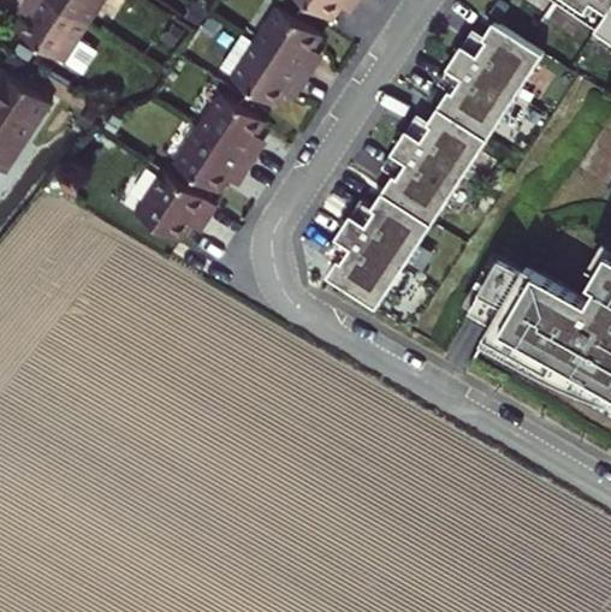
[(18,39),(61,65),(85,28),(42,0),(28,0),(23,9),(27,12),(23,19),(29,23),(18,39)]
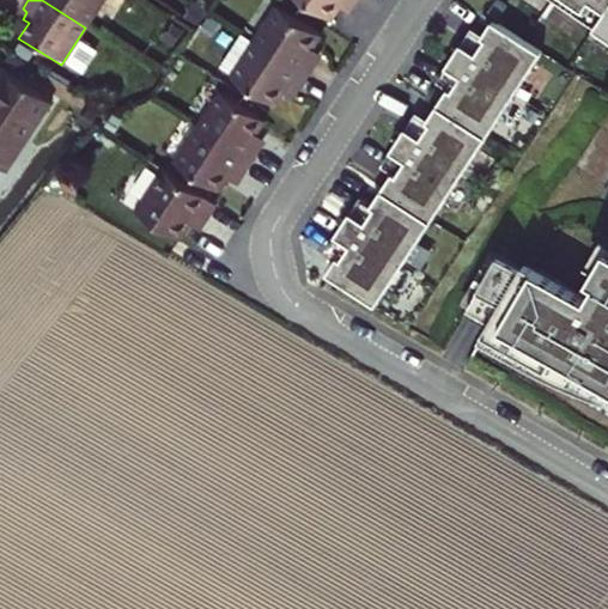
[(42,0),(85,28),(103,0),(42,0)]
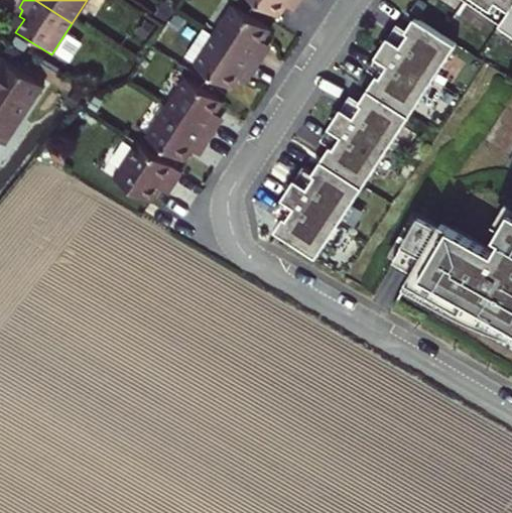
[(290,2),(296,5),(298,0),(251,0),(276,16),(283,5),(287,8),(290,2)]
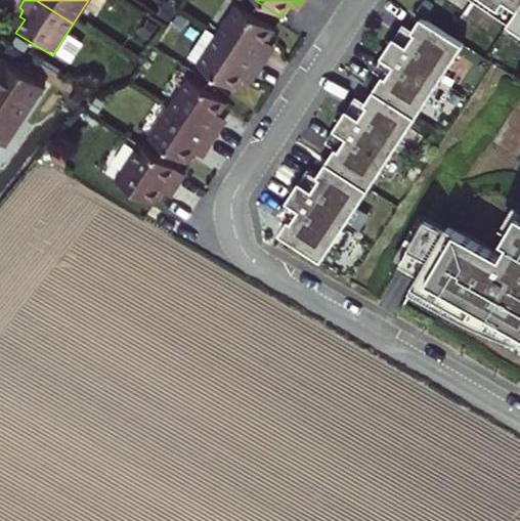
[(519,0),(470,0),(470,2),(505,27),(519,4),(519,0)]
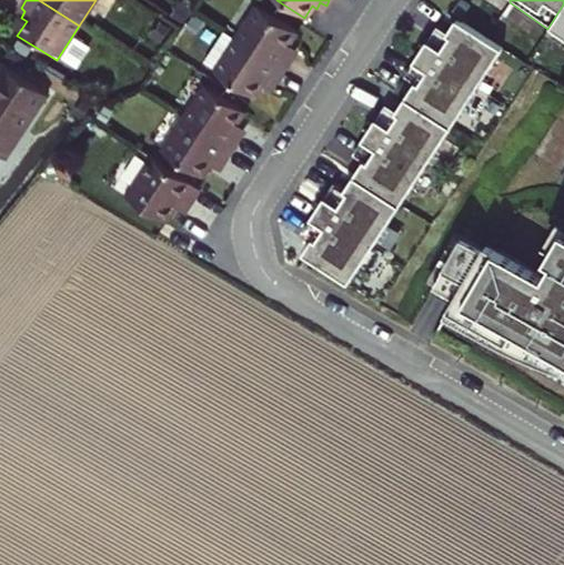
[(320,2),(316,9),(322,12),(326,6),(320,2)]
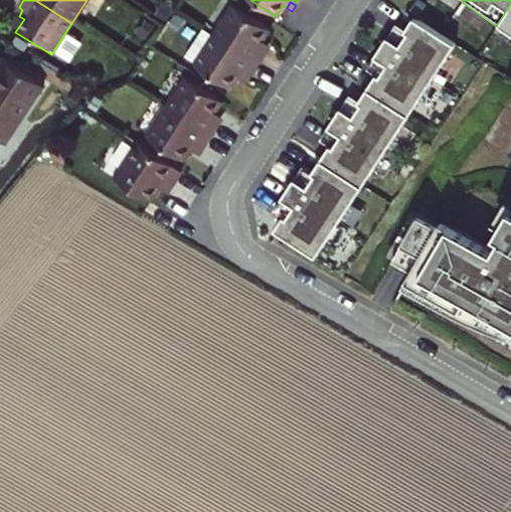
[(510,36),(510,4),(496,26),(510,36)]
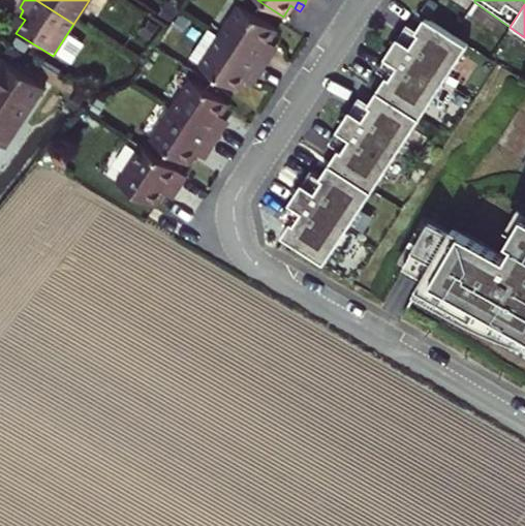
[(238,5),(219,36),(265,67),(273,54),(268,50),(273,43),(269,41),(275,30),(238,5)]
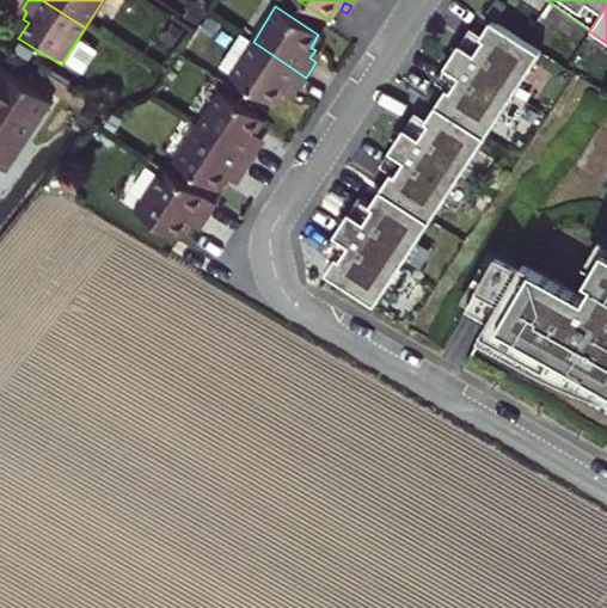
[(479,43),(490,28),(486,25),(476,40),(479,43)]
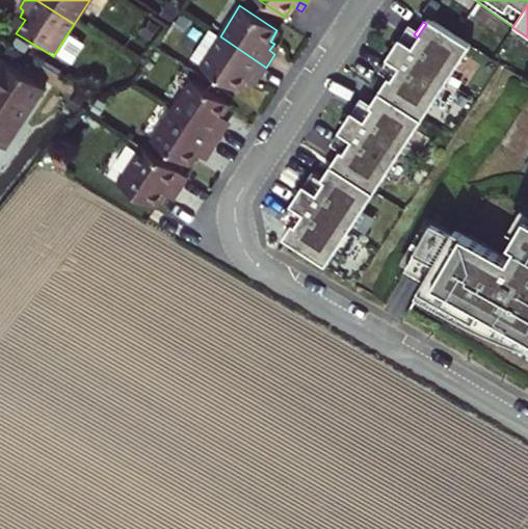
[(404,28),(389,51),(442,84),(465,49),(426,24),(417,37),(414,34),(404,28)]
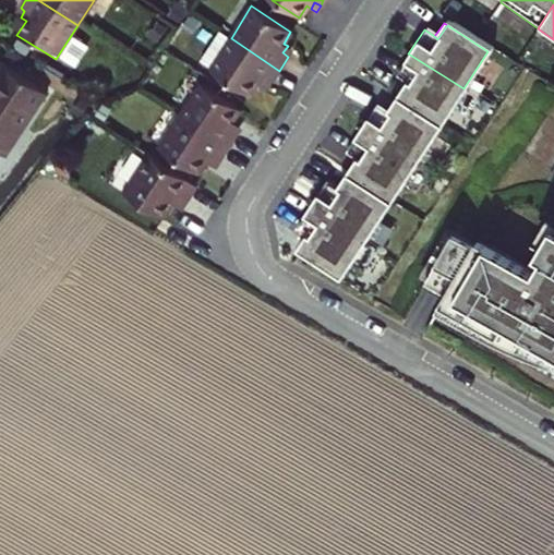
[(264,83),(269,85),(279,71),(231,38),(220,32),(200,63),(250,96),(256,86),(260,88),(264,83)]
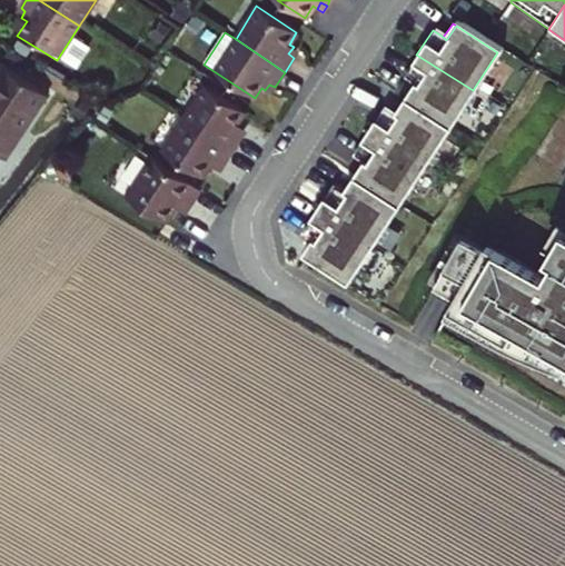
[(76,67),(89,45),(75,36),(61,57),(76,67)]
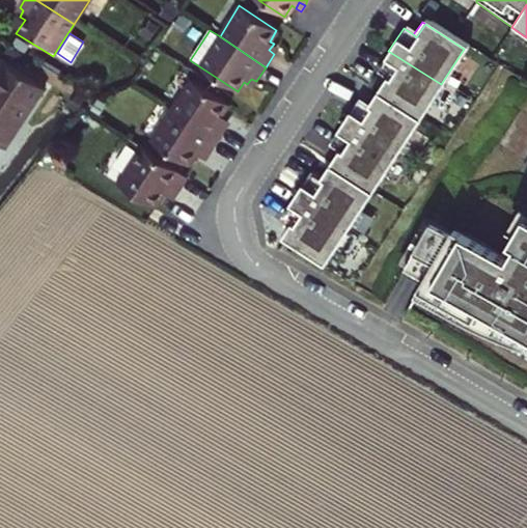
[(274,44),(269,50),(274,54),(279,47),(274,44)]
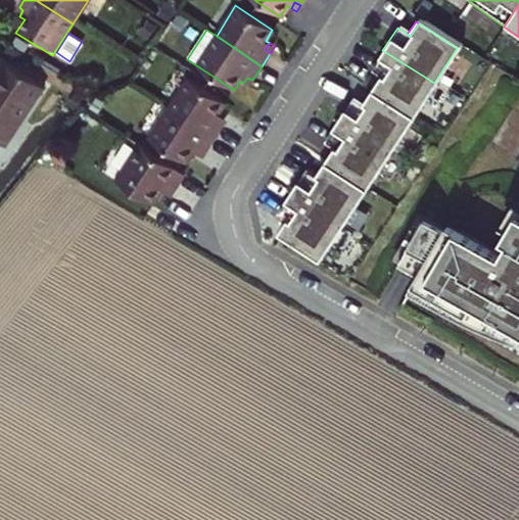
[(380,82),(371,95),(411,120),(434,83),(382,50),(367,73),(377,80),(380,82)]
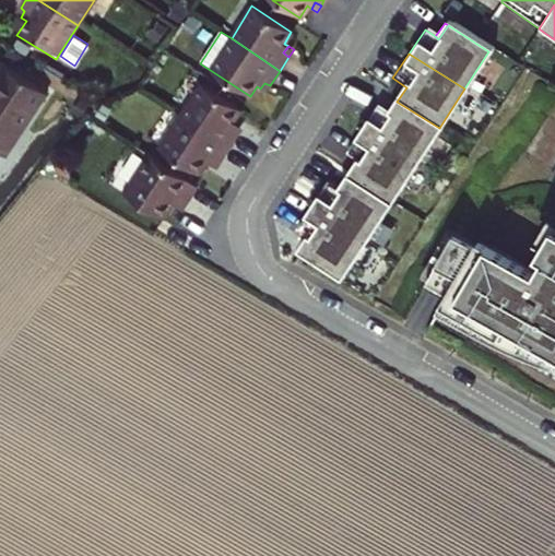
[(0,157),(40,93),(0,66),(0,157)]
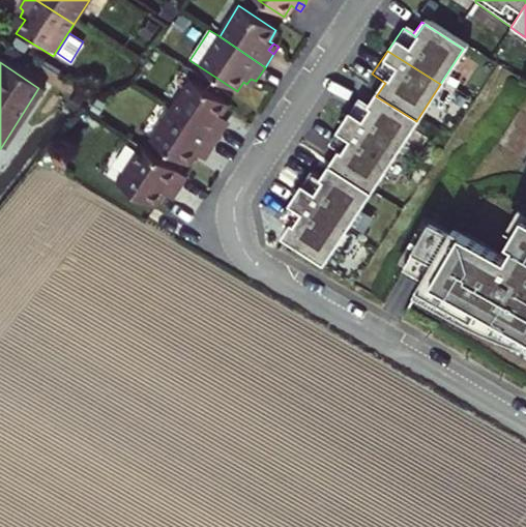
[(251,79),(246,84),(253,88),(256,81),(251,79)]
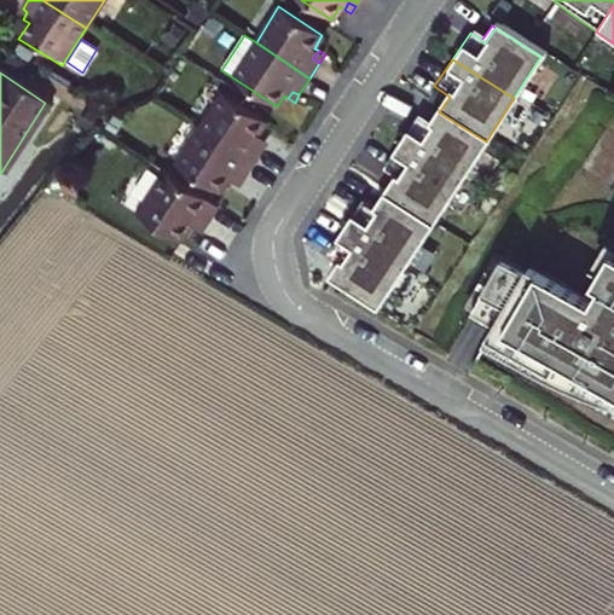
[(436,109),(439,112),(450,97),(446,94),(436,109)]
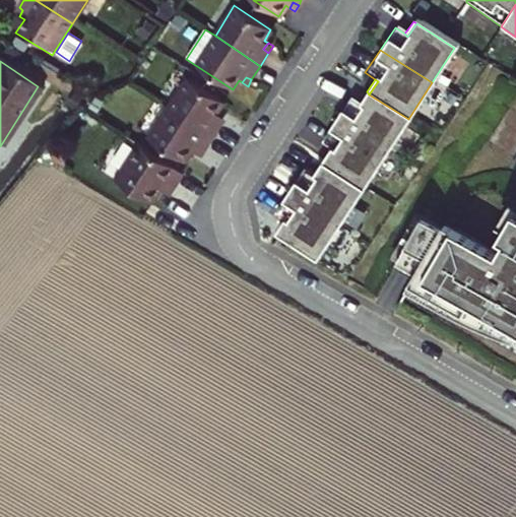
[(187,80),(169,110),(214,139),(220,128),(216,125),(220,118),(216,116),(224,104),(187,80)]
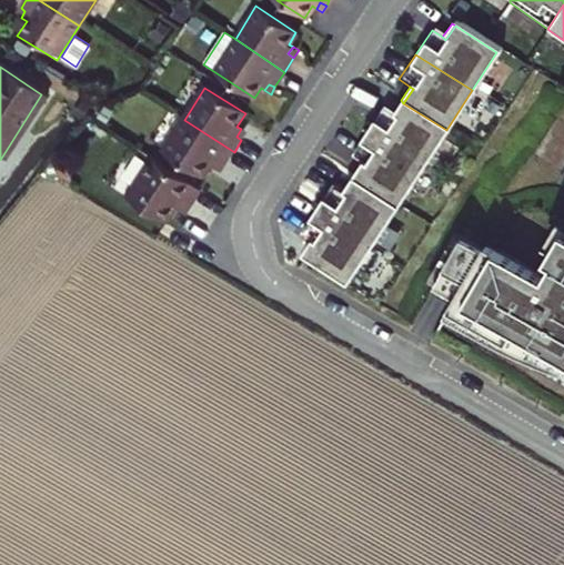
[(391,115),(394,118),(403,103),(401,100),(391,115)]
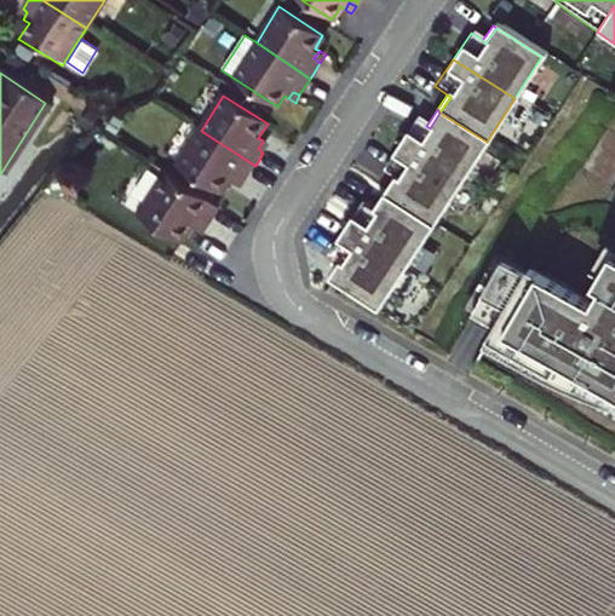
[(414,119),(396,145),(458,184),(487,142),(440,113),(430,128),(426,126),(414,119)]
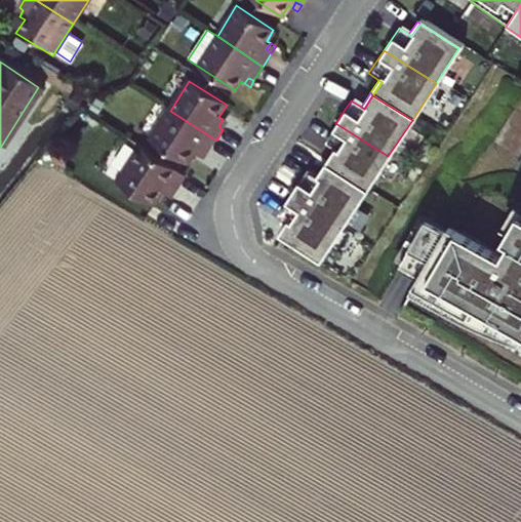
[(203,151),(207,154),(216,141),(170,111),(151,143),(188,167),(195,155),(198,158),(203,151)]
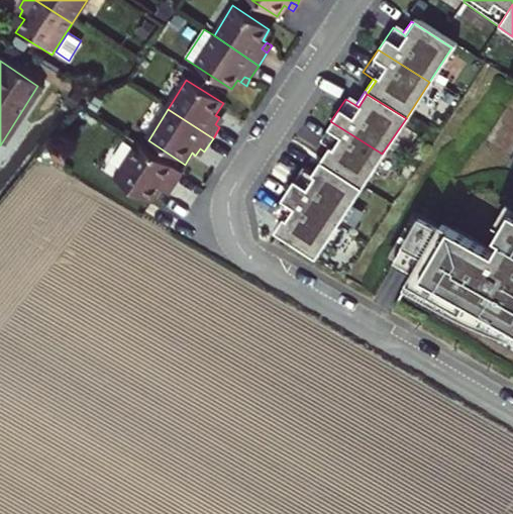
[(219,117),(215,124),(219,127),(224,120),(219,117)]
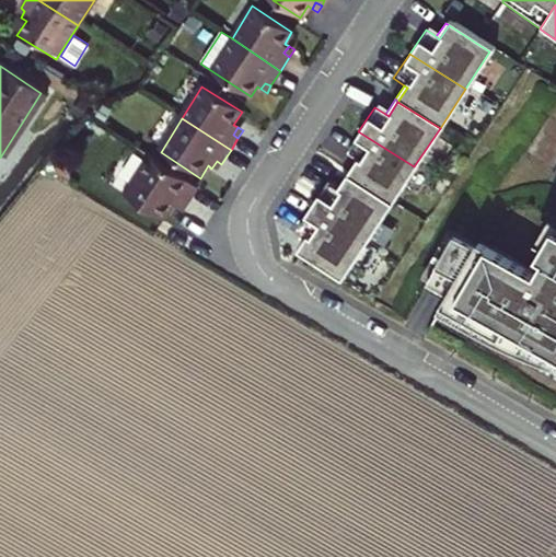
[(414,166),(358,131),(342,155),(352,162),(356,164),(347,178),(389,205),(414,166)]
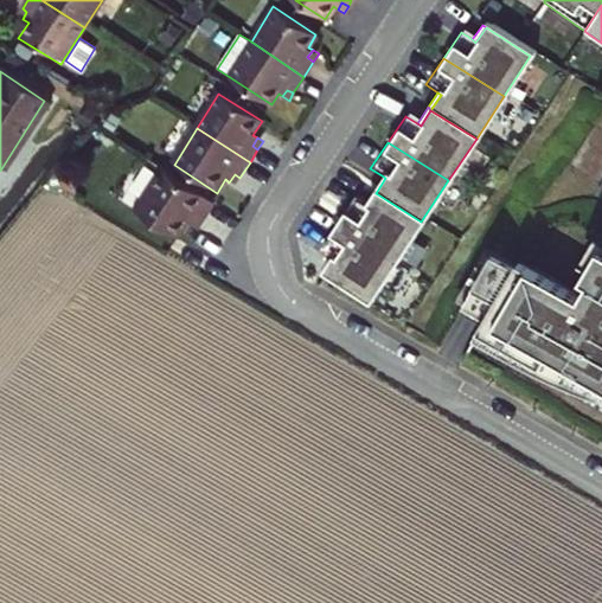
[(211,206),(159,173),(132,216),(173,243),(183,228),(189,230),(196,220),(200,224),(211,206)]
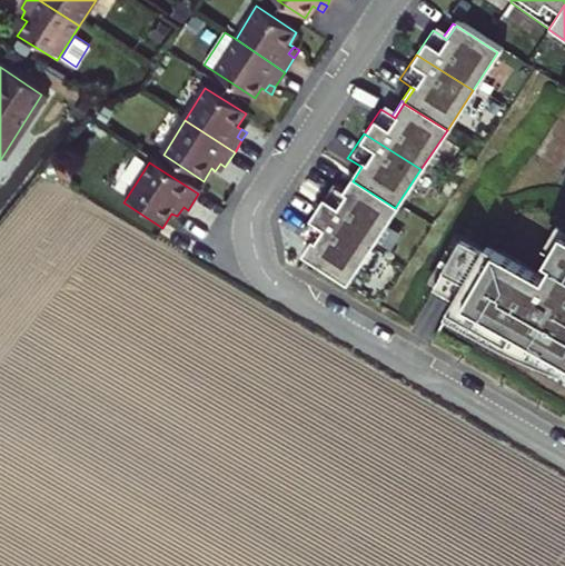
[(220,164),(215,171),(220,174),(225,167),(220,164)]
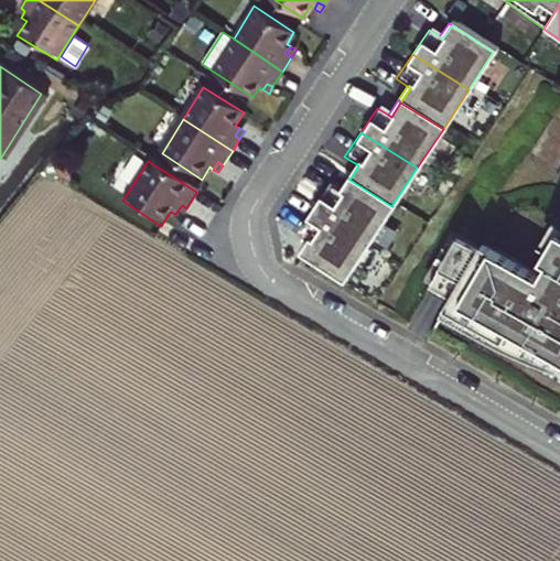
[(346,177),(350,180),(358,165),(355,163),(346,177)]
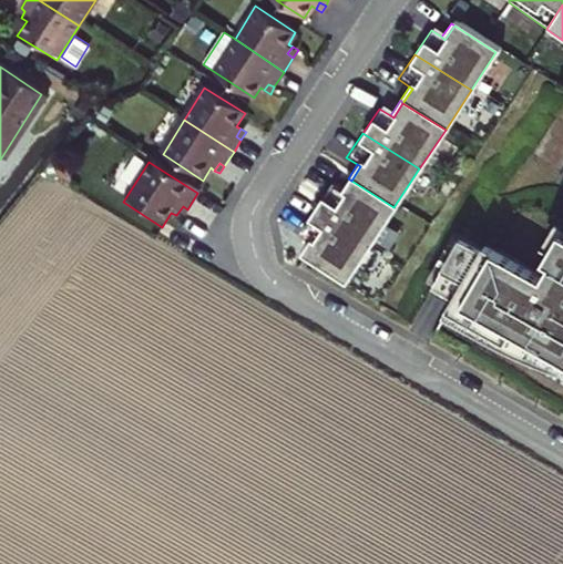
[(341,195),(351,181),(348,178),(338,193),(341,195)]
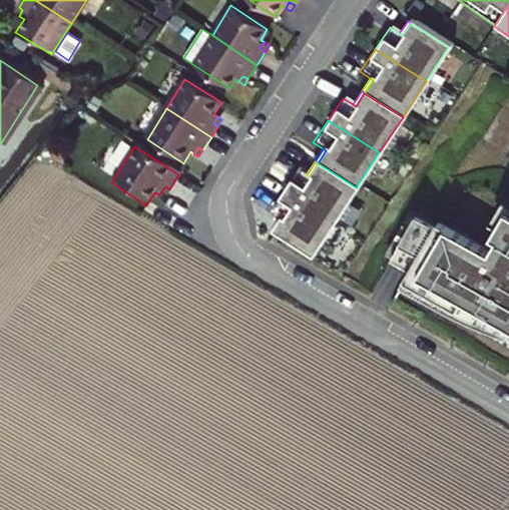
[(281,190),(332,222),(356,187),(318,163),(309,176),(306,174),(296,168),(281,190)]
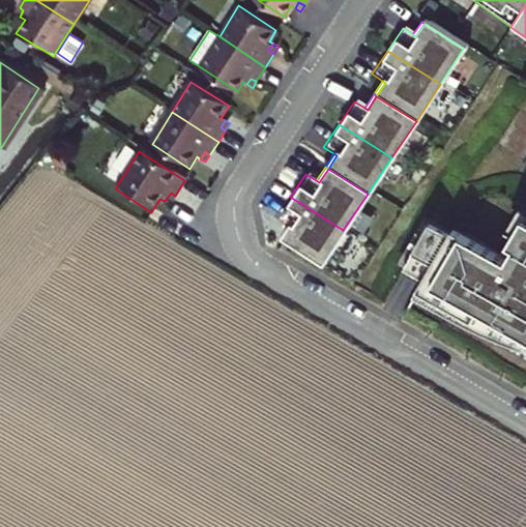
[(171,193),(165,201),(169,204),(175,196),(171,193)]
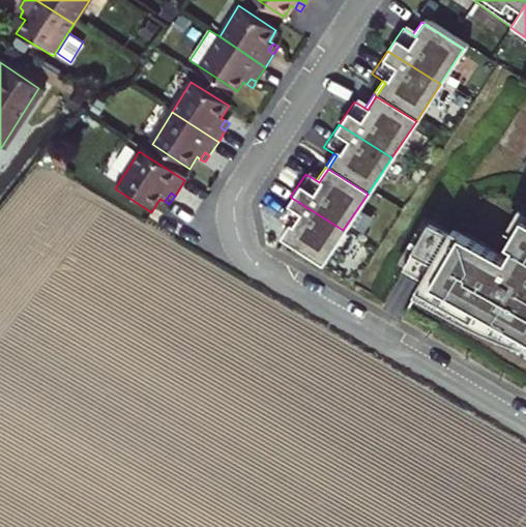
[(280,241),(319,267),(343,230),(290,197),(275,220),(285,227),(288,228),(280,241)]
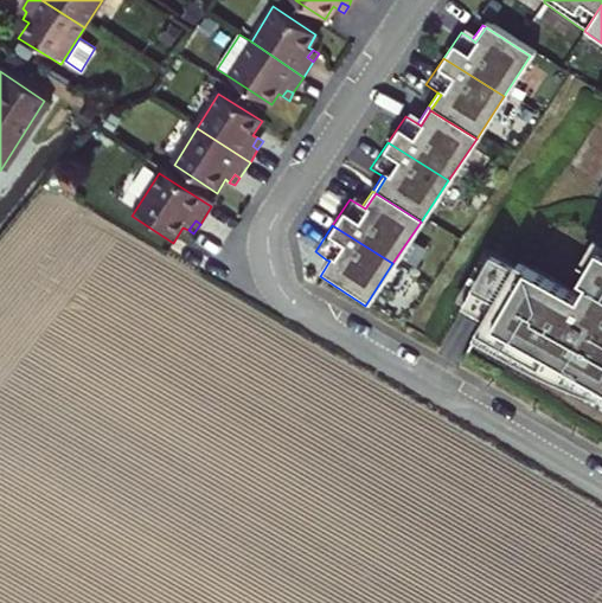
[(601,248),(583,278),(590,282),(582,296),(522,260),(518,265),(495,252),(462,306),(486,320),(481,327),(601,399),(601,248)]
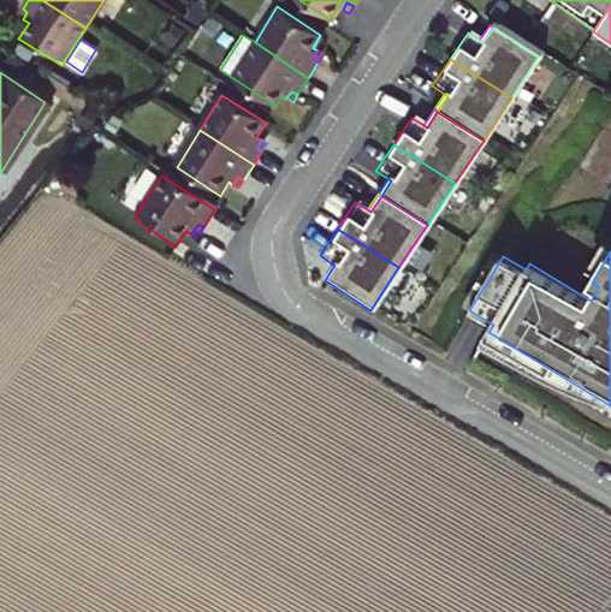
[(321,278),(325,280),(334,265),(331,263),(321,278)]
